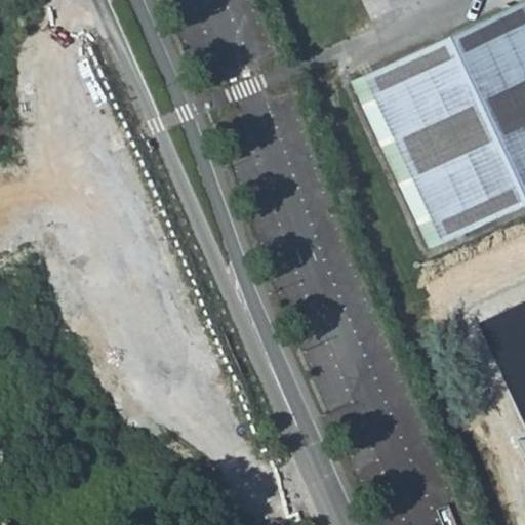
[(524,203),(524,0),(349,83),(427,250),(524,203)]
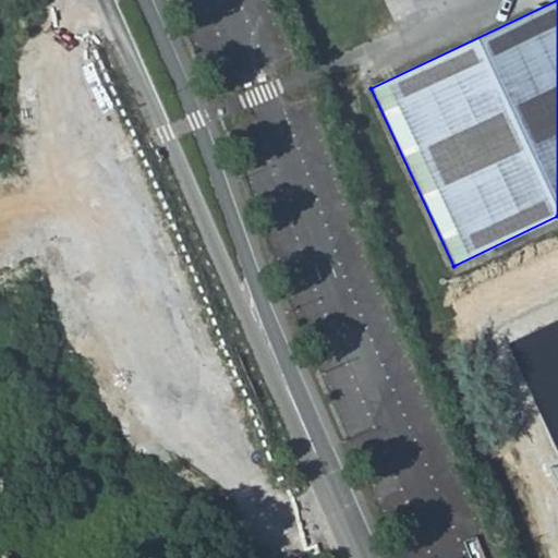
[(4,176),(0,177),(0,201),(12,196),(4,176)]
